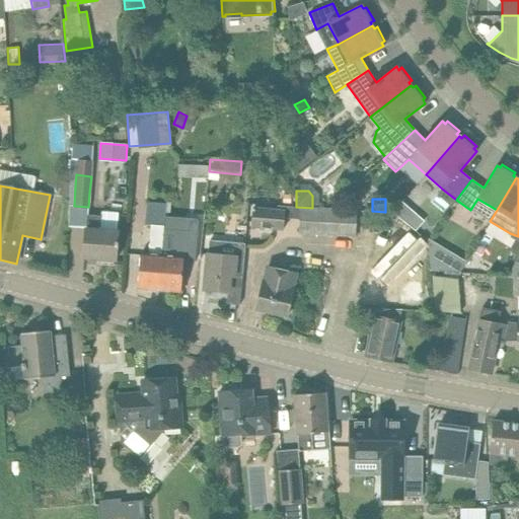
[(284,218),(285,206),(277,206),(277,211),(252,208),(251,226),(284,229),(284,218)]
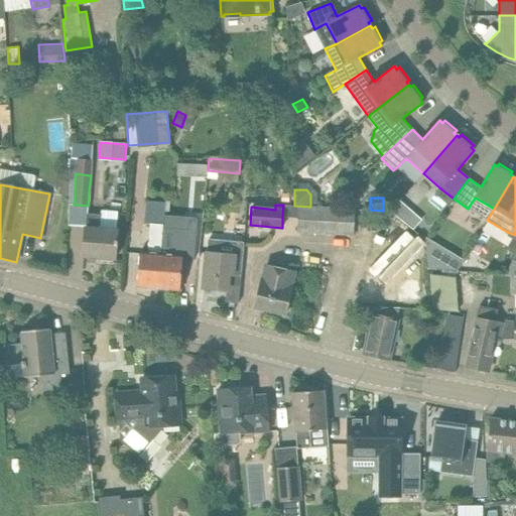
[(282,217),(298,218),(298,207),(283,205),(282,217)]
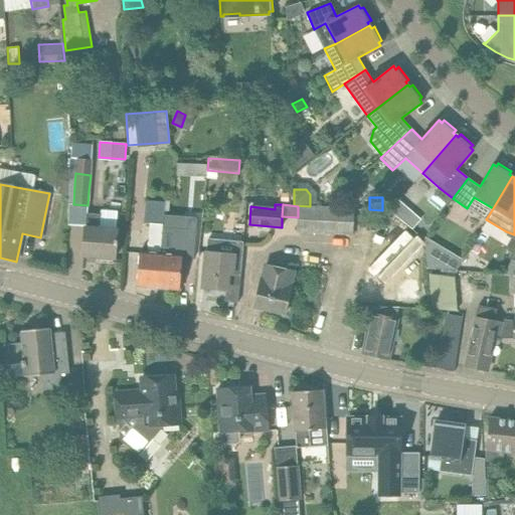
[(298,206),(298,217),(297,231),(352,234),(354,209),(298,206)]
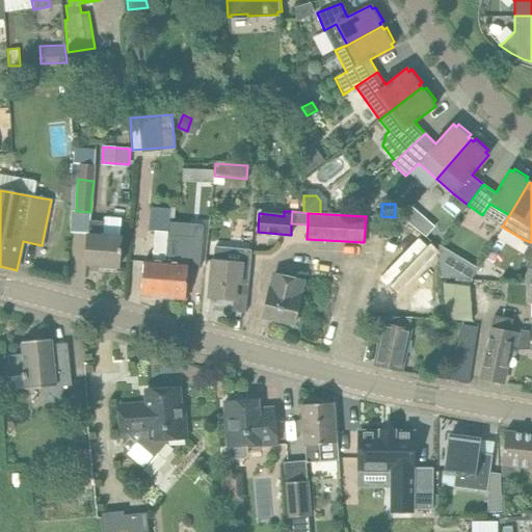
[(88,220),(87,244),(86,265),(117,268),(118,253),(120,236),(102,235),(103,221),(88,220)]
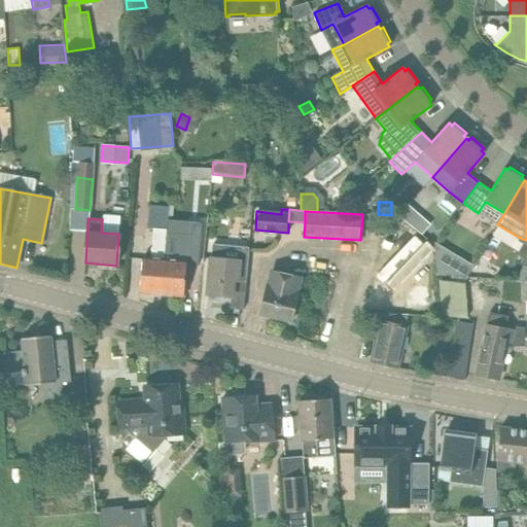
[(194,223),(194,226),(189,261),(203,264),(206,224),(194,223)]
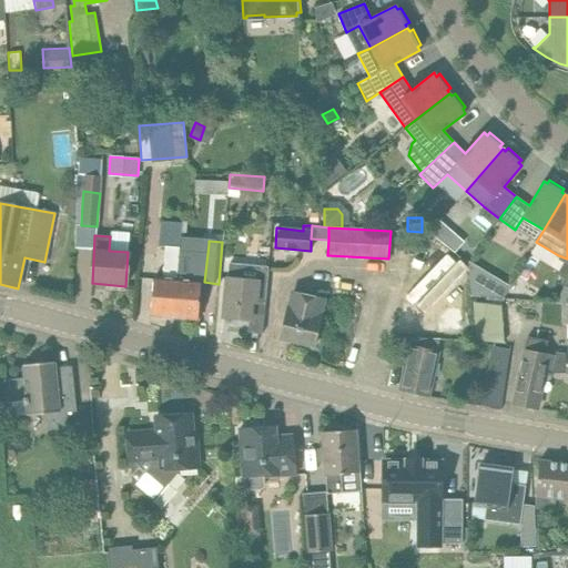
[(174,317),(180,247),(165,246),(162,279),(153,277),(152,287),(152,294),(151,315),(174,317)]
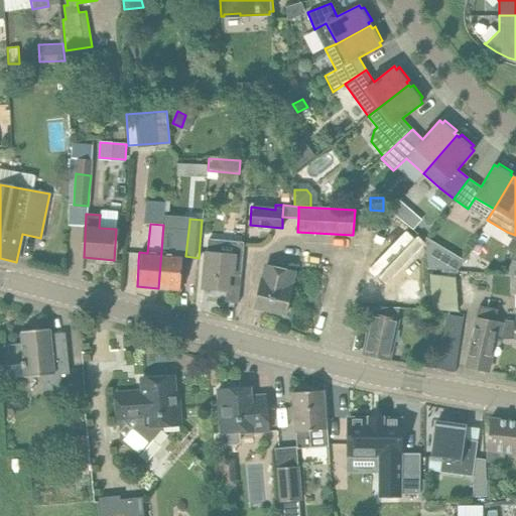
[(176,226),(163,225),(158,288),(179,290),(182,256),(173,255),(176,226)]
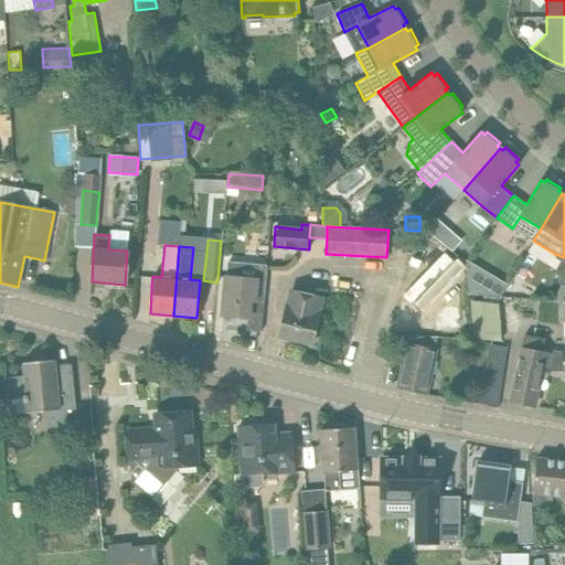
[(466,260),(466,262),(468,295),(501,297),(508,286),(466,260)]
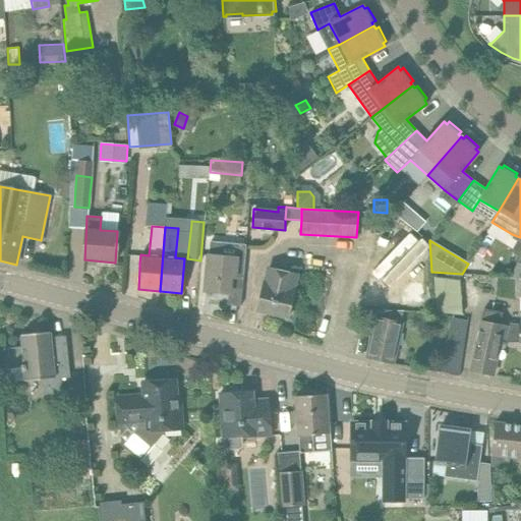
[(240,306),(243,286),(244,276),(239,276),(240,265),(236,265),(237,258),(221,256),(223,243),(210,242),(207,271),(205,291),(229,293),(227,305),(240,306)]
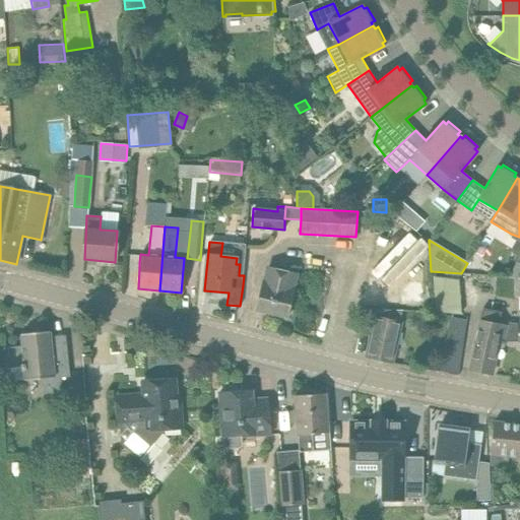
[(264,279),(261,289),(257,310),(287,317),(295,286),(294,286),(297,274),(267,267),(264,279)]
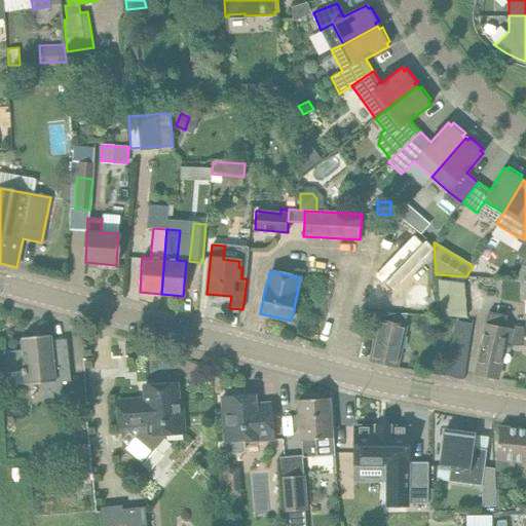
[(466,315),(468,280),(441,279),(440,314),(466,315)]
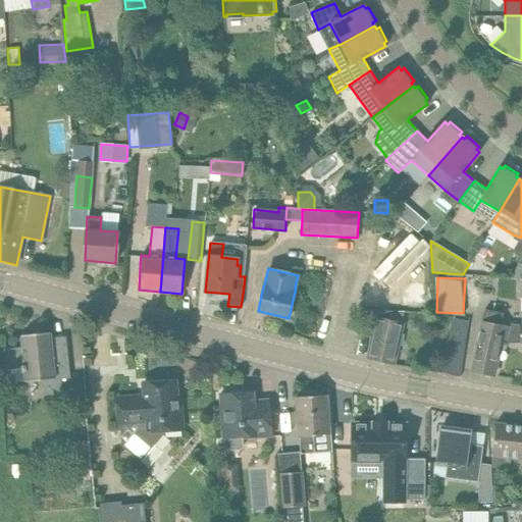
[(475,351),(472,371),(493,375),(497,360),(496,360),(500,337),(506,340),(508,327),(501,326),(503,313),(484,309),(475,351)]
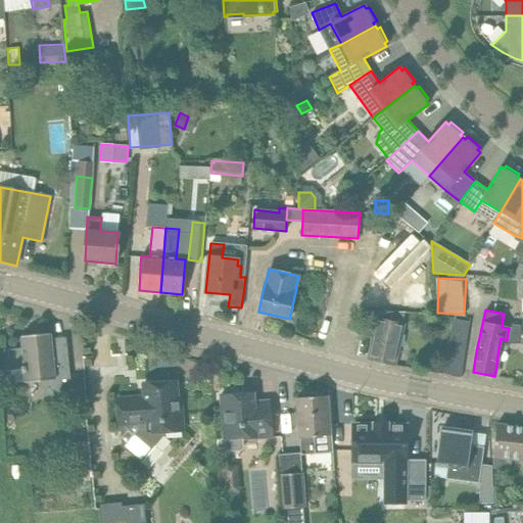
[(367,311),(362,334),(372,336),(367,359),(395,365),(399,345),(405,324),(389,321),(391,312),(372,311),(367,311)]
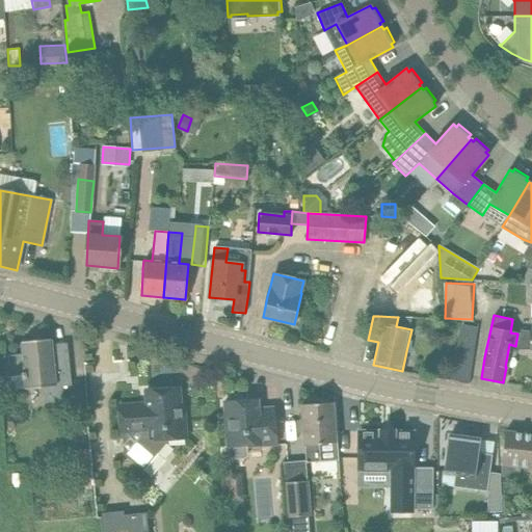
[(475,341),(478,325),(463,323),(461,339),(475,341)]
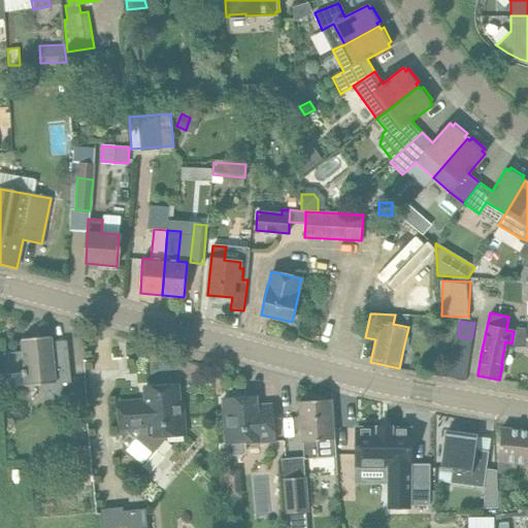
[(23,352),(5,354),(6,372),(22,370),(23,375),(26,375),(27,386),(43,385),(45,401),(63,400),(61,383),(70,382),(66,348),(52,349),(51,336),(22,339),(23,352)]
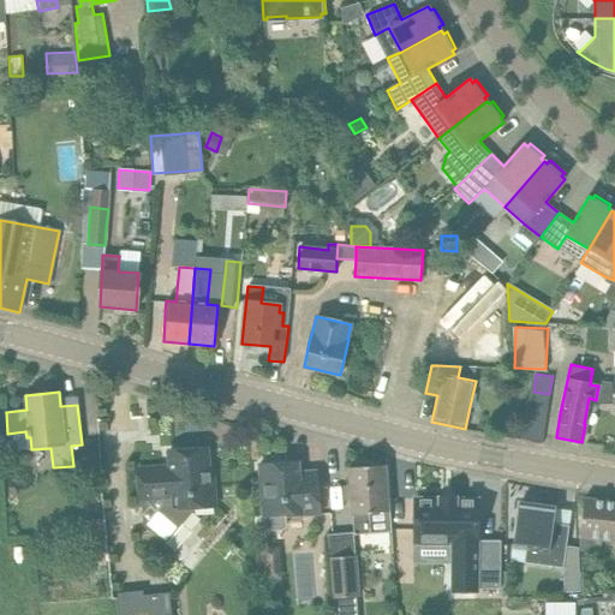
[(137,469),(139,493),(139,499),(189,496),(189,508),(214,506),(213,471),(208,471),(207,448),(174,451),(175,466),(137,469)]
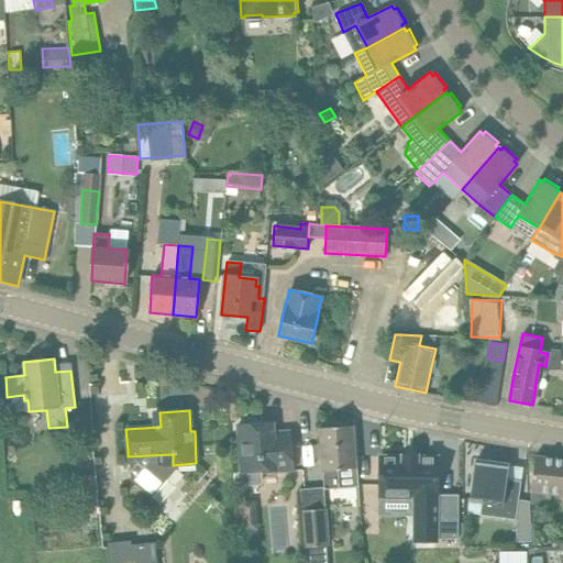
[(293,471),(291,453),(289,431),(269,432),(268,423),(236,426),(240,472),(262,470),(262,473),(293,471)]
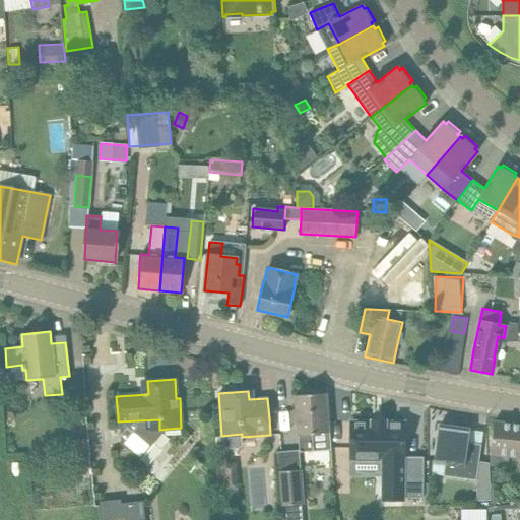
[(313,394),(295,396),(297,416),(299,452),(314,451),(331,449),(329,432),(328,432),(325,393),(313,394)]
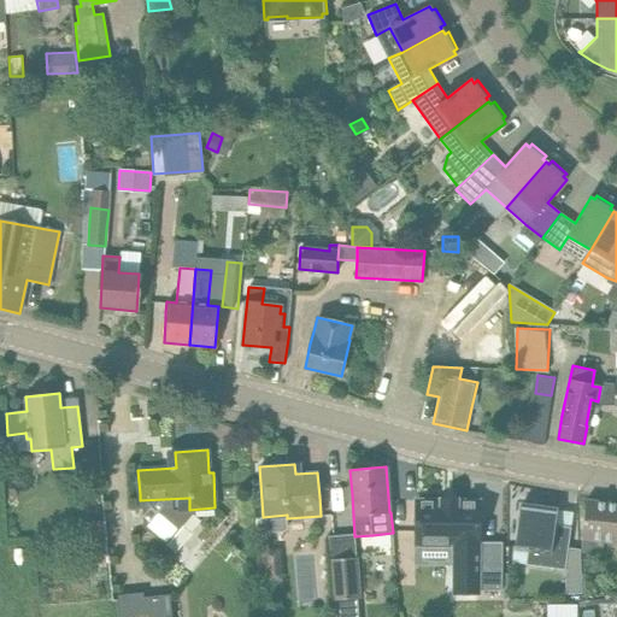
[(479,498),(416,498),(416,542),(454,542),(454,591),(480,591),(480,588),(503,588),(501,540),(479,540),(479,498)]
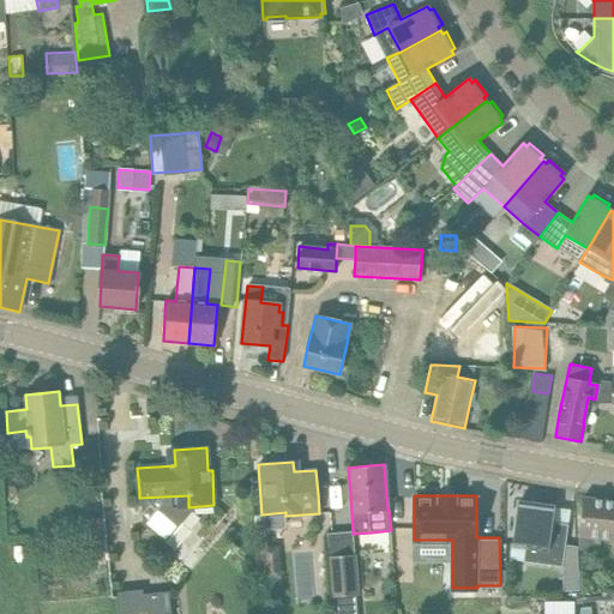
[(613,500),(583,497),(583,501),(578,549),(599,551),(600,539),(613,539),(613,500)]
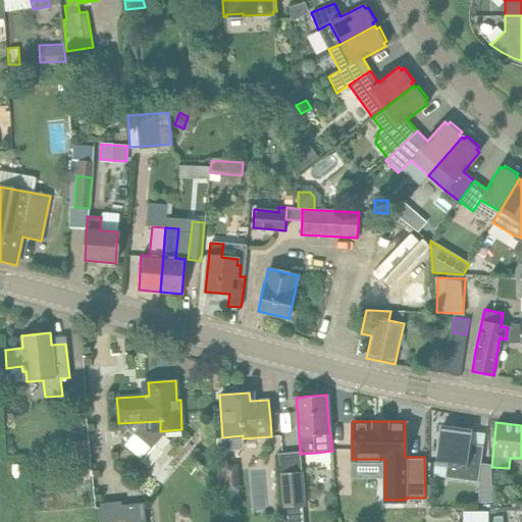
[(439,427),(435,464),(449,466),(448,477),(478,481),(482,446),(469,444),(471,432),(439,427)]
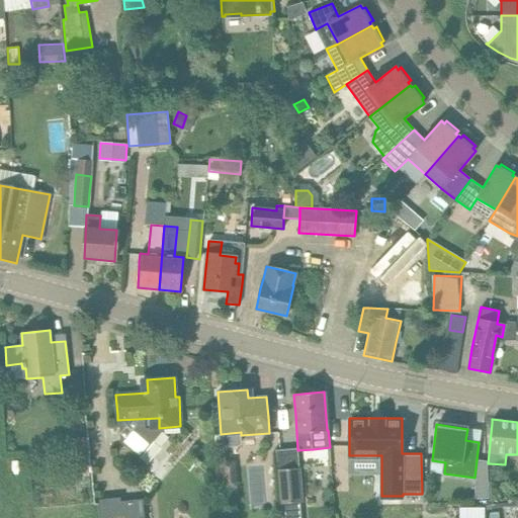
[(88,479),(86,442),(72,444),(75,480),(88,479)]
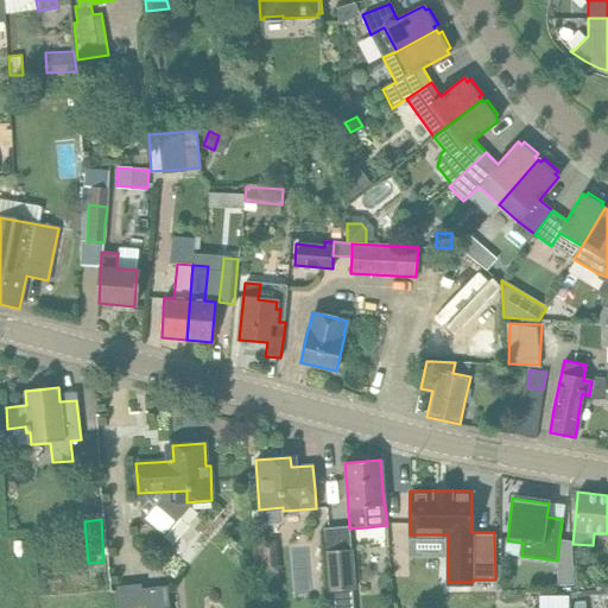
[(325,552),(328,591),(354,590),(352,550),(325,552)]
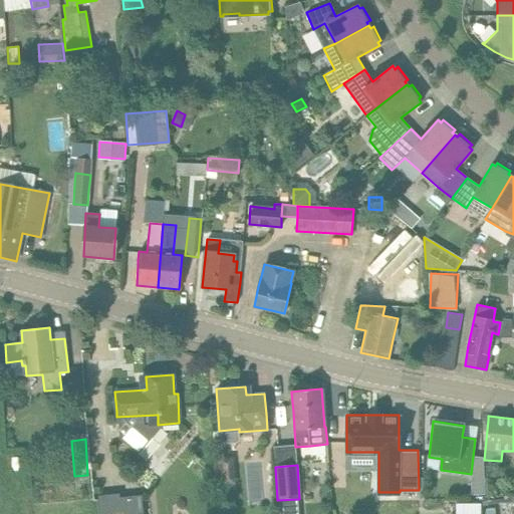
[(144,513),(143,498),(120,500),(120,496),(103,498),(104,502),(97,503),(98,513),(144,513)]
